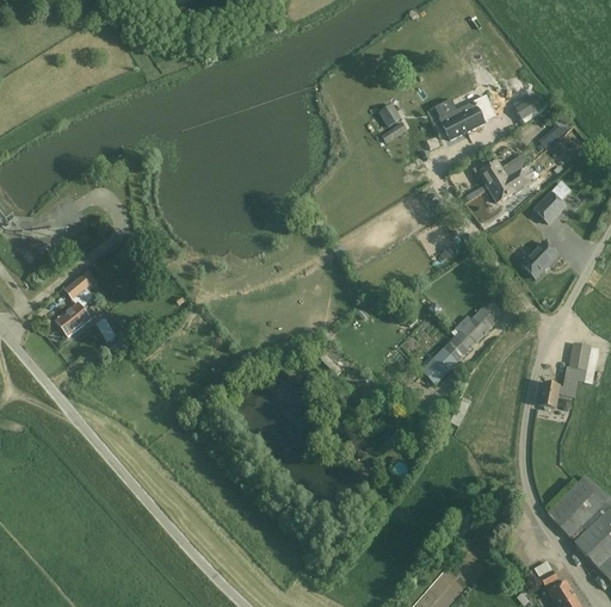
[(480,67),(508,121),(519,115),(491,61),(480,67)]
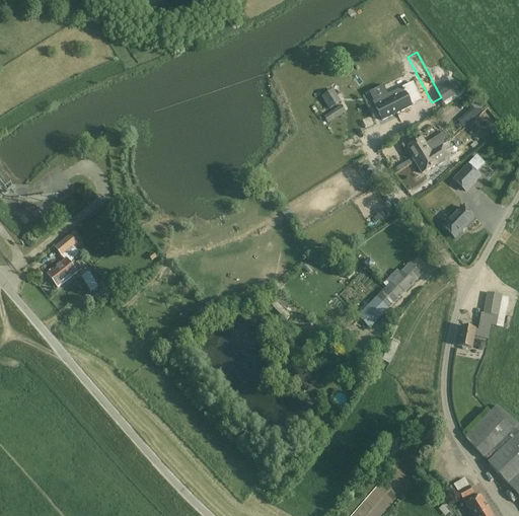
[(411,102),(402,86),(373,100),(381,118),(401,107),(411,102)]
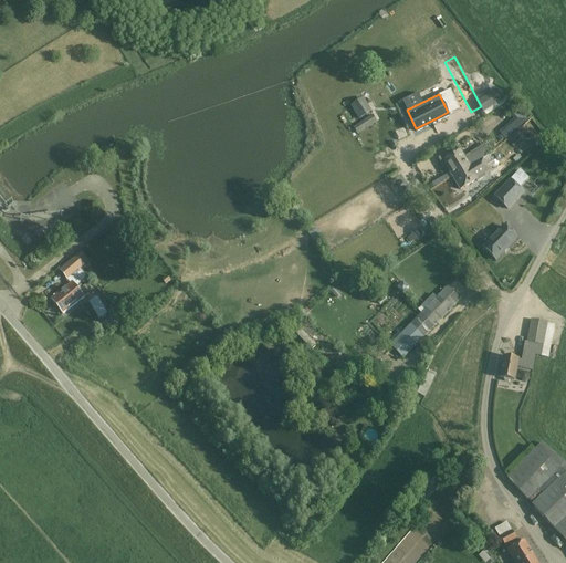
[(350,103),(358,116),(369,108),(362,95),(350,103)]
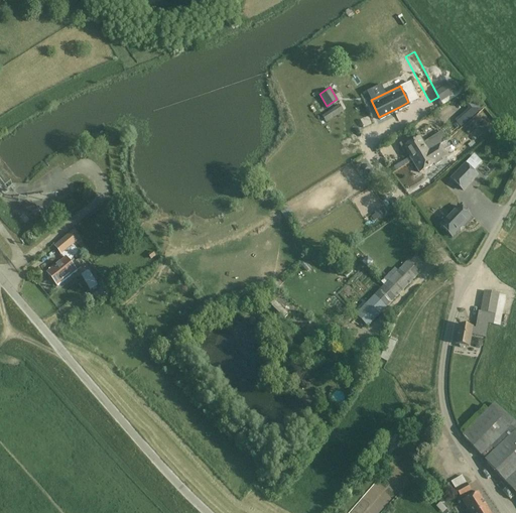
[(481,108),(471,97),(465,103),(469,107),(455,119),(461,125),(481,108)]
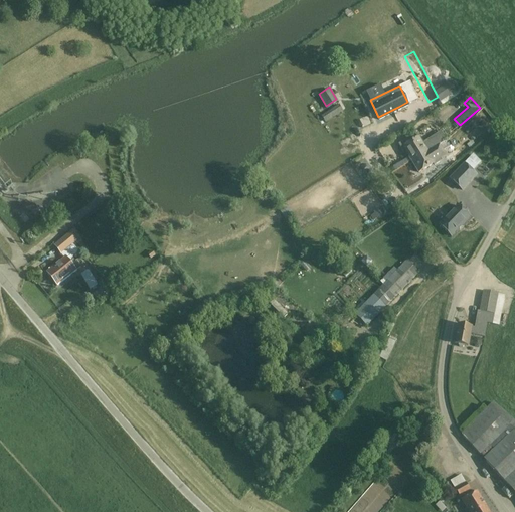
[(338,103),(321,114),(325,120),(342,109),(338,103)]
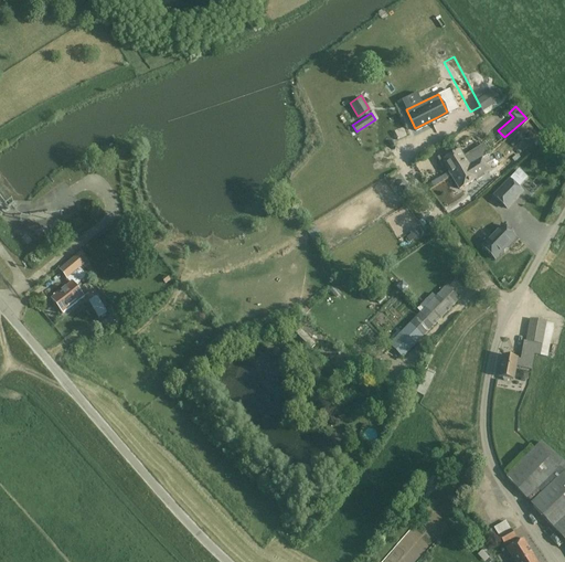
[(445,161),(451,173),(482,155),(483,154),(482,154),(488,150),(483,142),(461,155),(458,149),(447,156),(445,151),(437,157),(441,163),(445,161)]
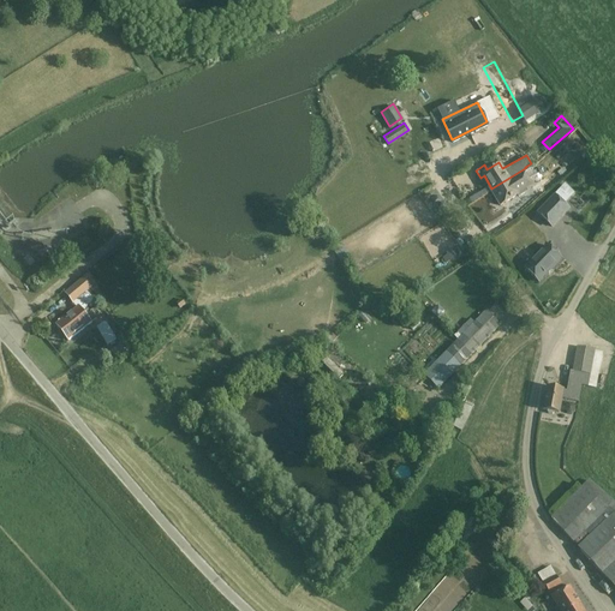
[(500,202),(517,192),(518,195),(527,189),(526,186),(532,183),(530,178),(536,174),(531,167),(525,171),(525,169),(526,168),(526,167),(525,168),(491,189),(500,202)]
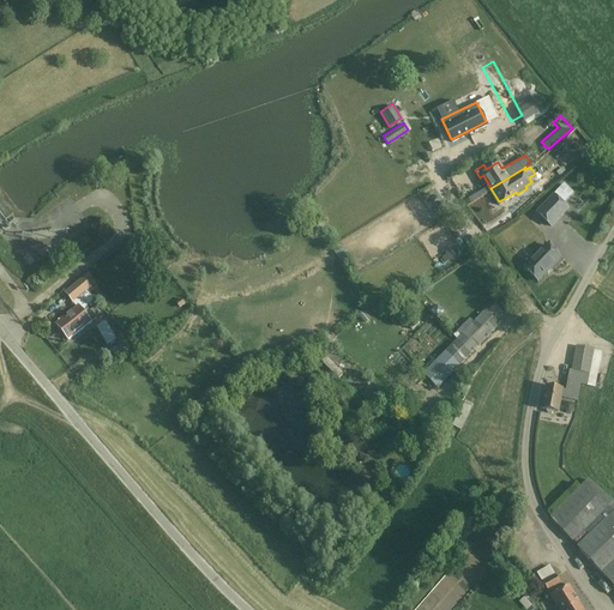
[(539,209),(551,219),(566,203),(553,192),(539,209)]
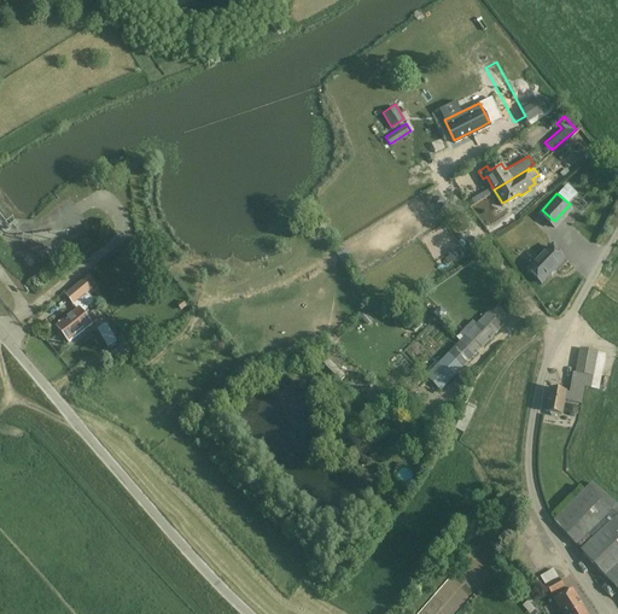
[(423,237),(436,255),(456,240),(443,222),(423,237)]
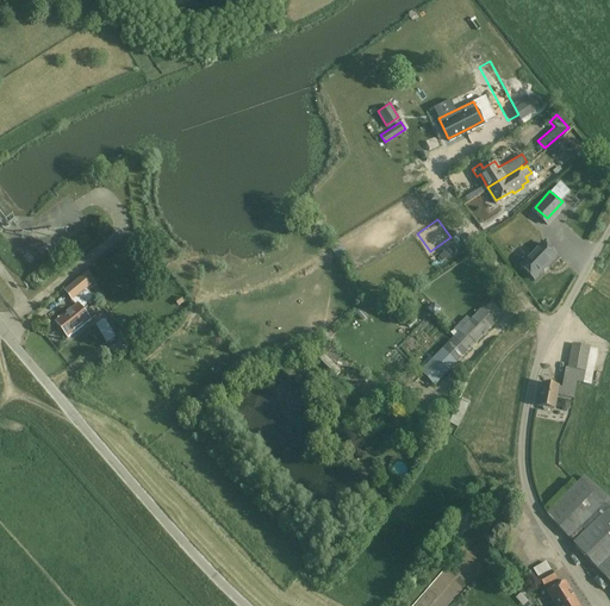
[(556,255),(542,241),(521,263),(534,277),(556,255)]
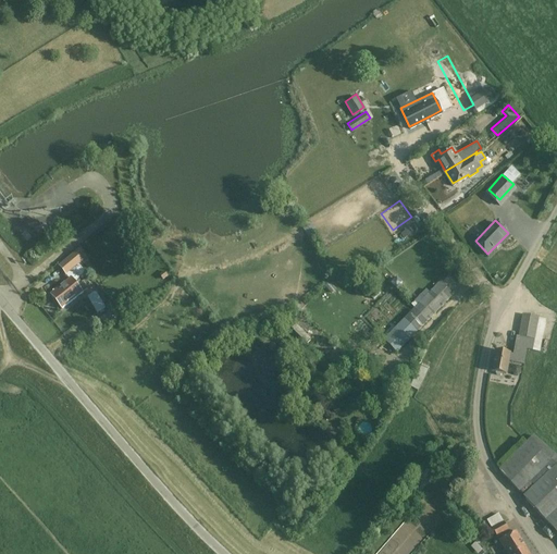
[(89,258),(81,245),(74,250),(75,251),(58,265),(65,273),(66,272),(69,277),(49,292),(61,307),(82,290),(74,280),(85,271),(78,263),(82,260),(83,261),(89,258)]
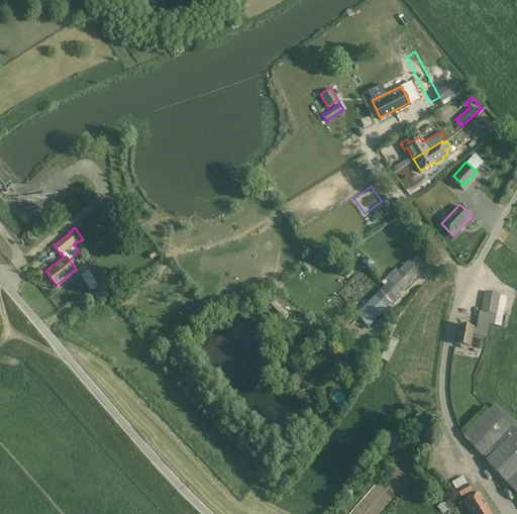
[(363,261),(369,267),(374,261),(369,254),(363,261)]
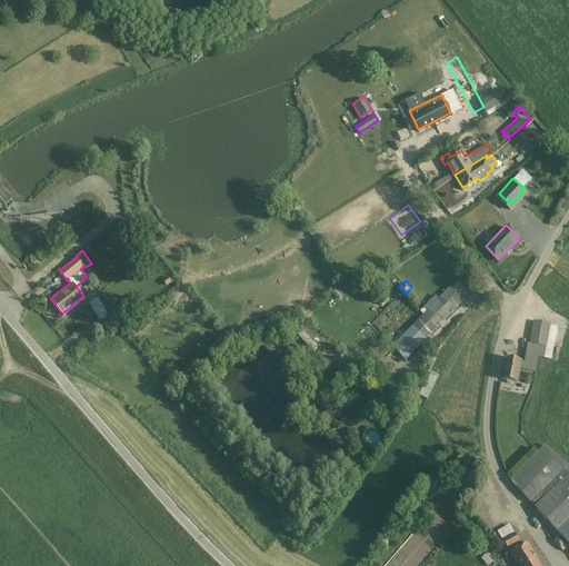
[(462,299),(448,285),(391,343),(406,358),(462,299)]
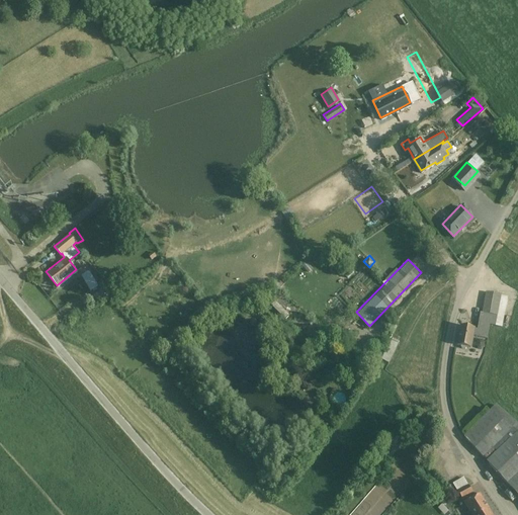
[(99,286),(89,269),(81,274),(89,289),(92,287),(93,290),(99,286)]
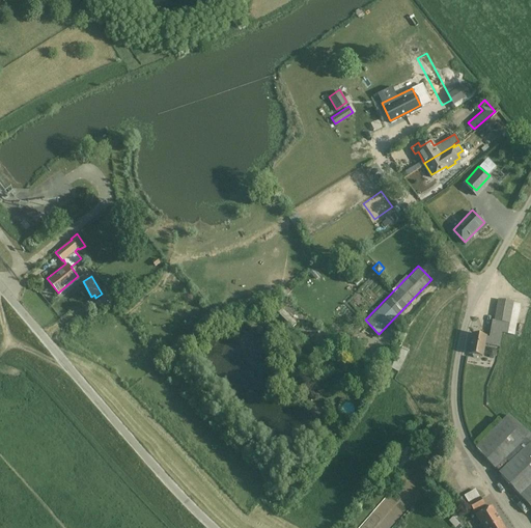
[(513,300),(498,298),(494,318),(493,318),(488,336),(485,335),(472,332),(469,352),(472,353),(472,354),(473,356),(477,356),(478,355),(478,354),(482,354),(484,341),(487,342),(487,343),(500,345),(503,331),(514,333),(521,302),(513,301),(513,300)]
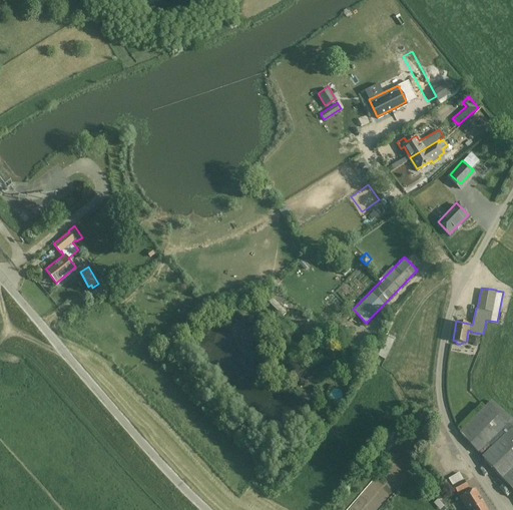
[(284,314),(288,309),(275,296),(271,300),(284,314)]
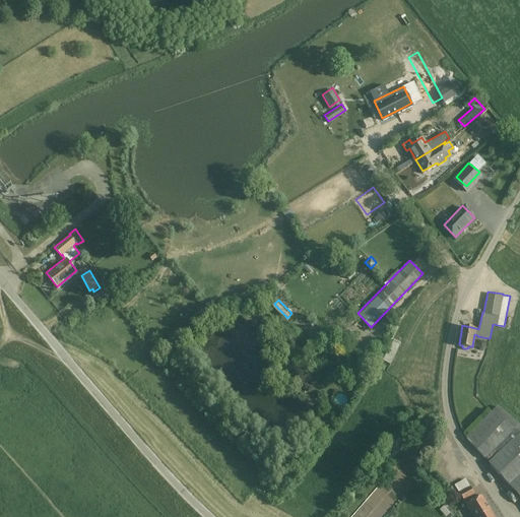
[(391,337),(383,358),(392,362),(400,341),(391,337)]
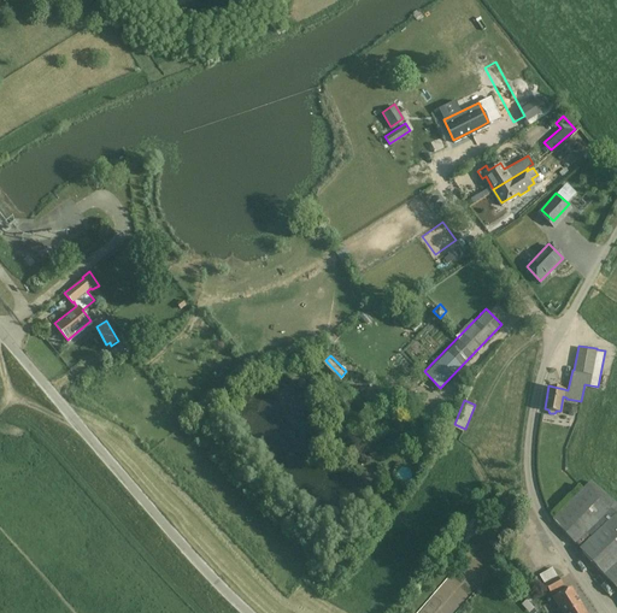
[(570,400),(566,404),(566,407),(569,411),(574,411),(577,408),(577,404),(575,401),(570,400)]
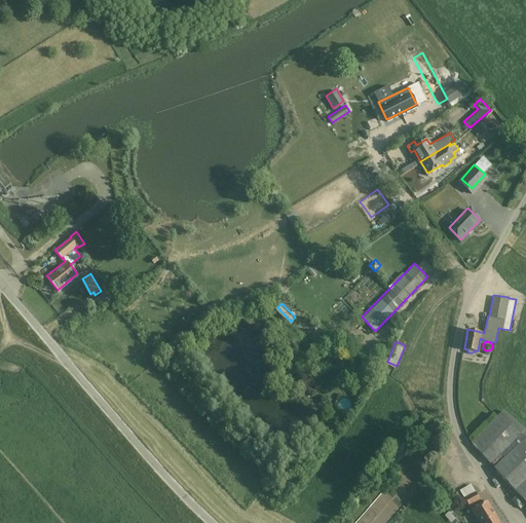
[(382,349),(376,344),(368,352),(373,358),(382,349)]
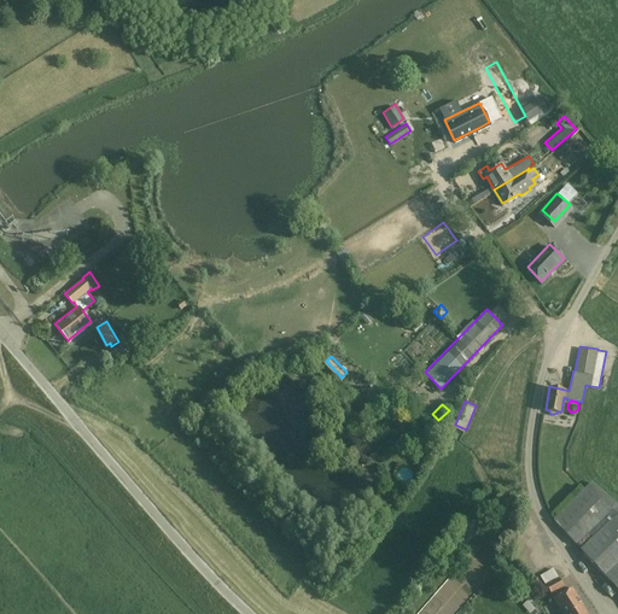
[(617,503),(592,480),(553,519),(575,543),(576,542),(581,548),(581,549),(617,590),(617,503)]
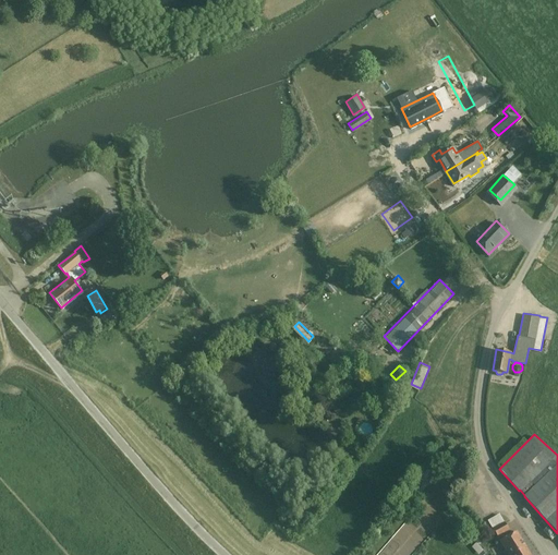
[(456,456),(448,443),(440,447),(448,460),(456,456)]
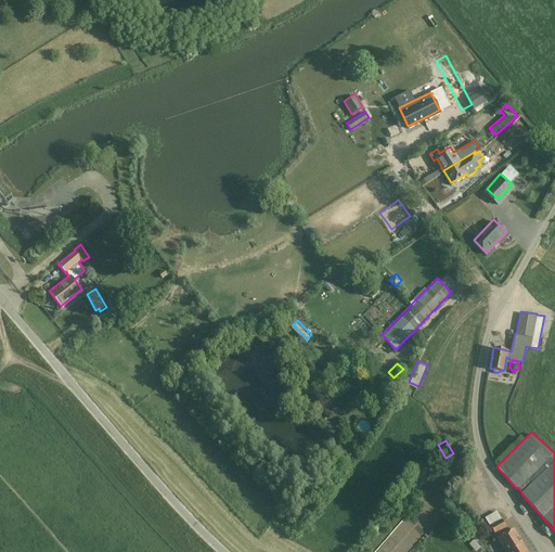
[(508,530),(495,510),(485,516),(505,551),(528,551),(514,527),(508,530)]
